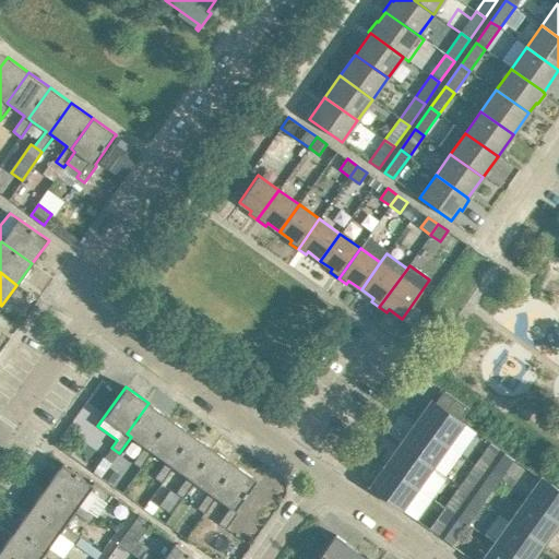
[(431,401),(415,421),(448,445),(463,424),(460,420),(468,408),(444,391),(435,403),(431,401)]
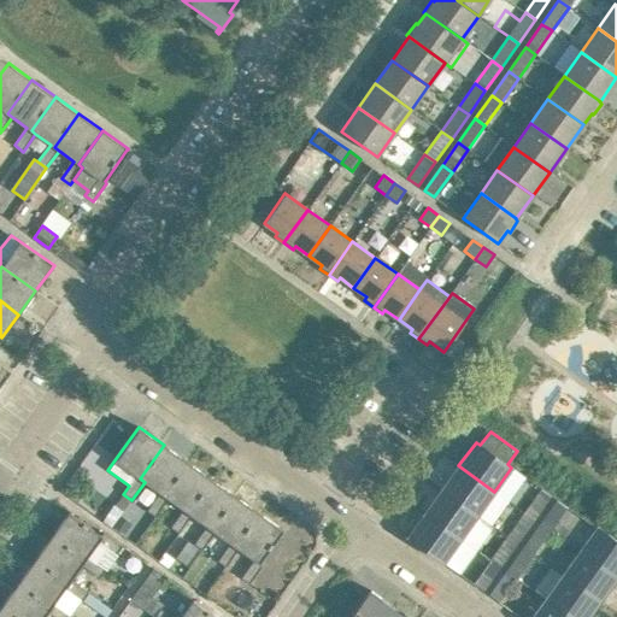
[(164,495),(188,462),(164,445),(140,479),(145,482),(159,493),(147,511),(156,517),(168,499),(164,495)]
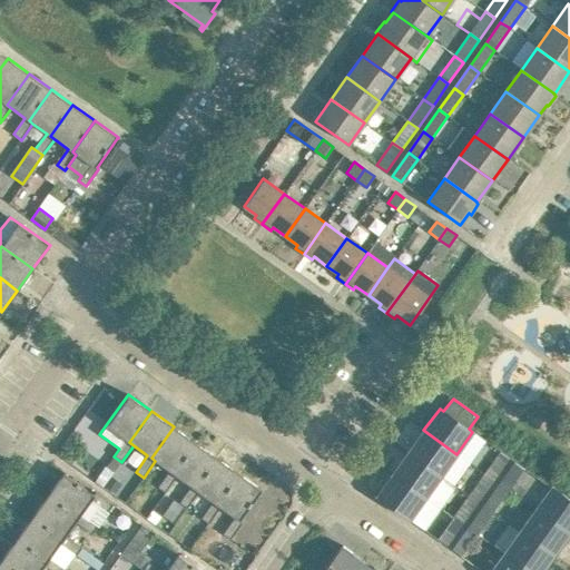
[(173,473),(195,442),(174,426),(151,458),(155,461),(169,471),(157,487),(165,493),(177,477),(173,473)]
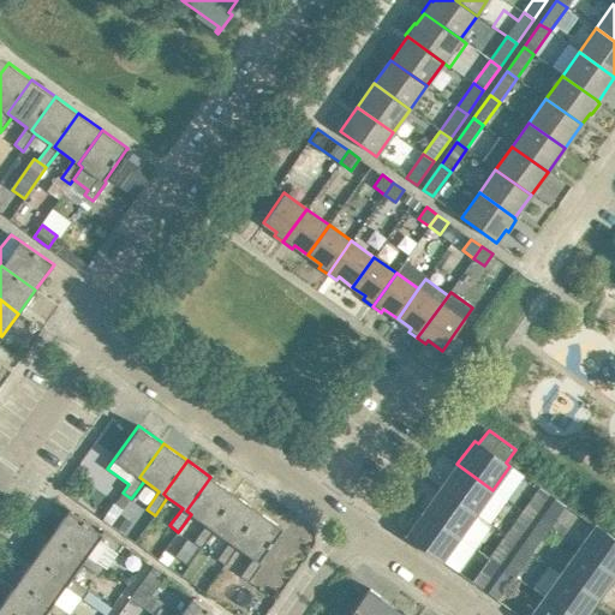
[(493,490),(457,464),(440,488),(476,513),(493,490)]
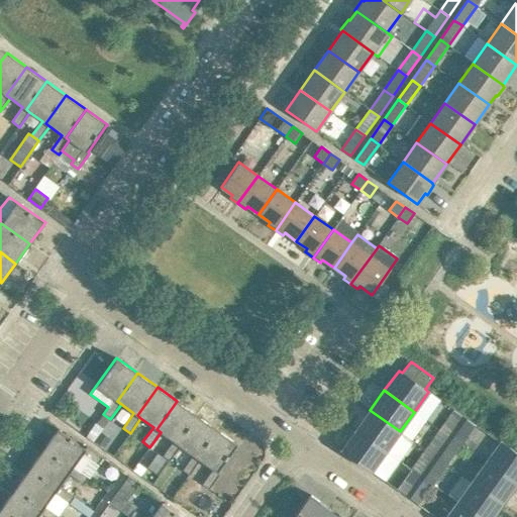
[(177,443),(197,415),(177,401),(157,429),(161,432),(173,441),(163,455),(170,461),(180,446),(177,443)]
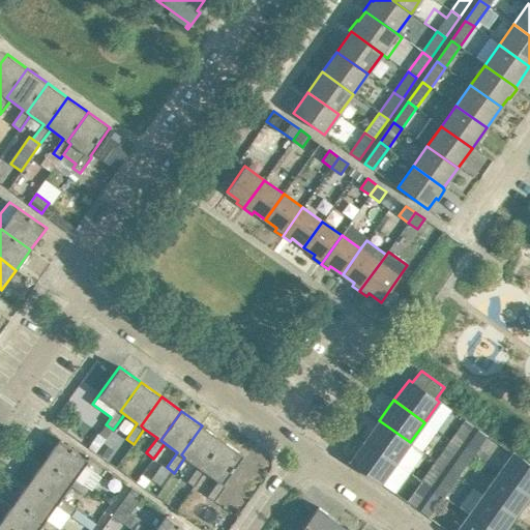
[(459,446),(473,425),(465,419),(450,440),(459,446)]
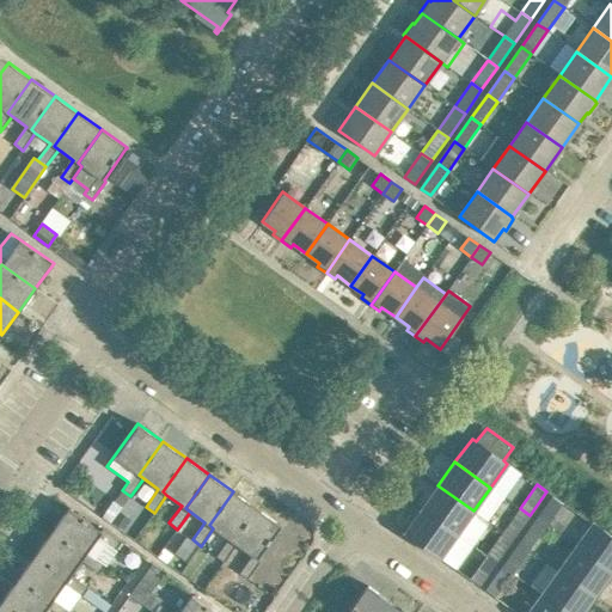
[(473,510),(438,485),(421,509),(457,534),(473,510)]
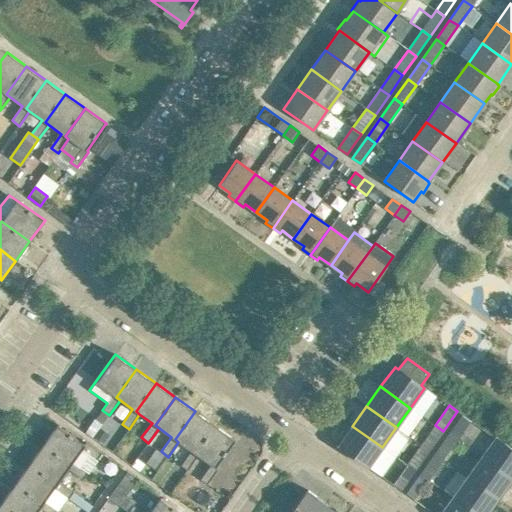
[(194,453),(214,425),(195,411),(175,439),(178,442),(191,451),(180,465),(187,471),(198,456),(194,453)]
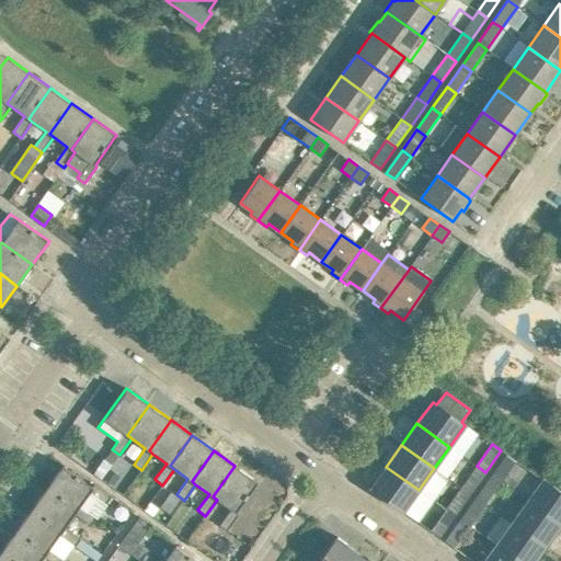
[(500,482),(515,460),(507,454),(491,477),(500,482)]
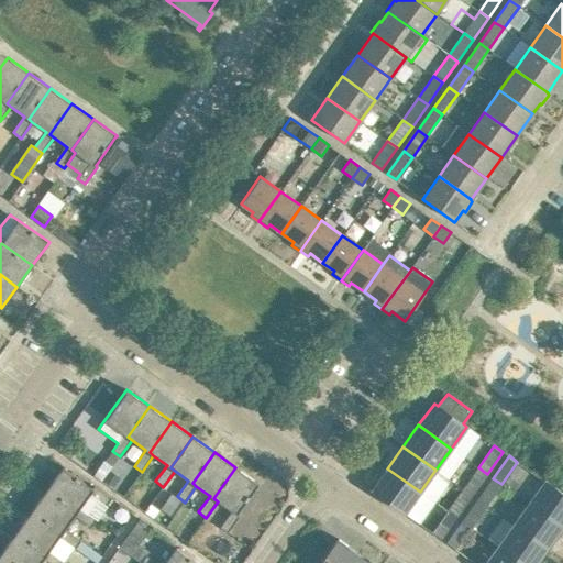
[(63,466),(46,489),(77,511),(80,508),(88,514),(98,500),(106,506),(111,498),(95,486),(92,487),(63,466)]
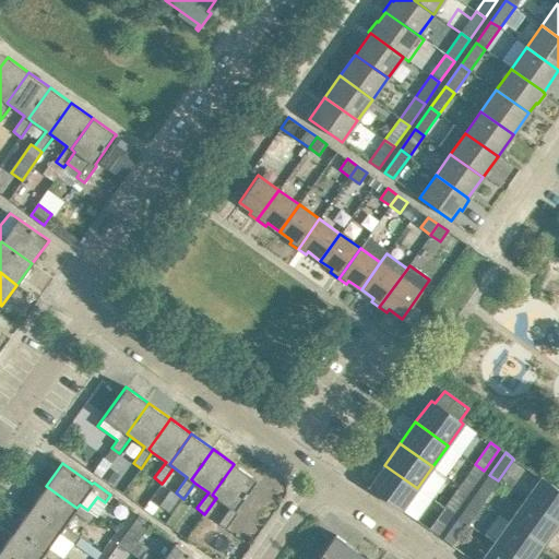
[(258,482),(234,464),(212,495),(216,498),(229,508),(218,524),(226,530),(238,512),(236,510),(258,482)]
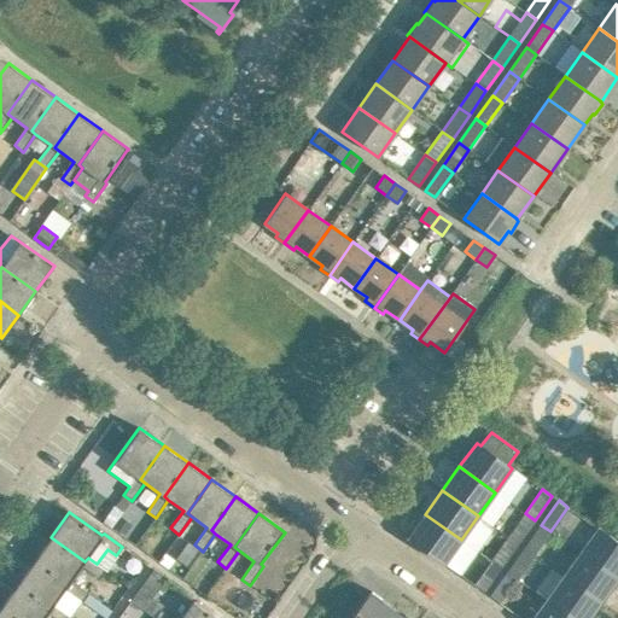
[(518,544),(535,520),(525,513),(507,537),(518,544)]
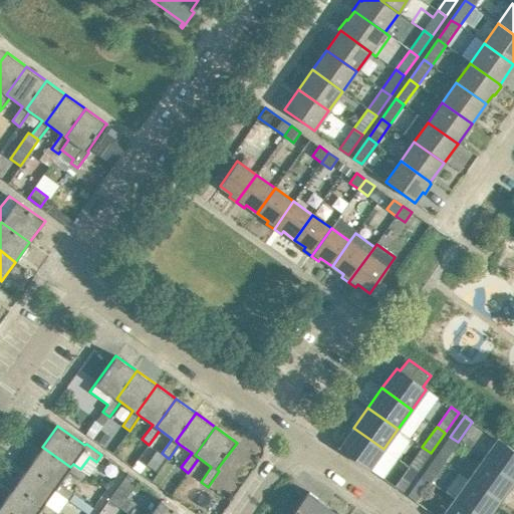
[(383,449),(353,428),(339,448),(369,469),(383,449)]
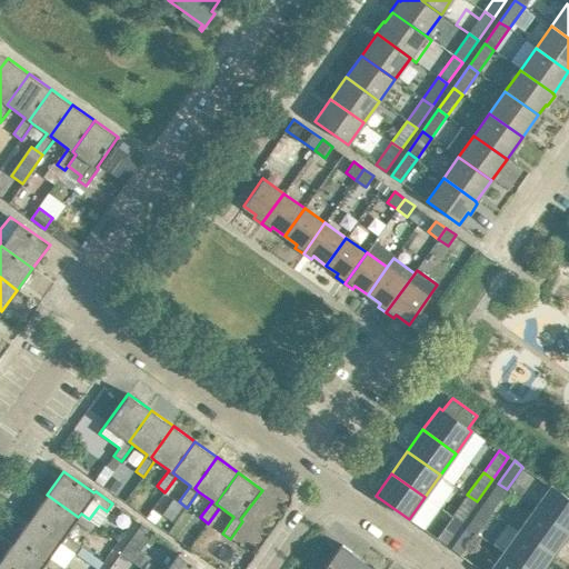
[(491,511),(507,489),(498,483),(482,505),(491,511)]
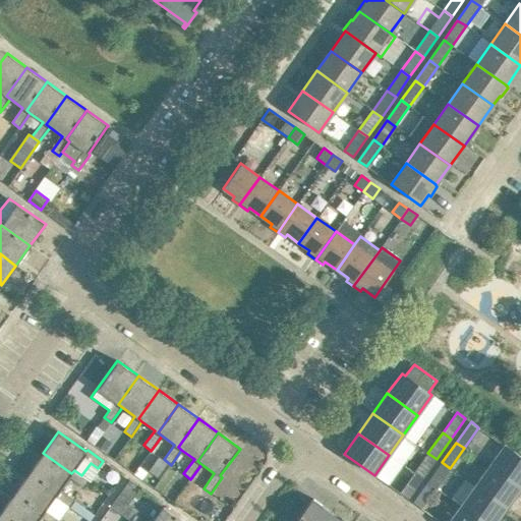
[(520,485),(520,458),(504,446),(489,466),(520,487),(520,485)]
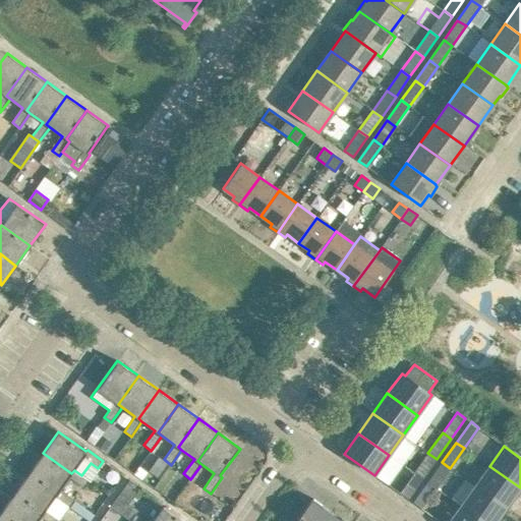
[(89,480),(81,475),(74,470),(71,473),(43,453),(29,473),(57,494),(60,489),(69,477),(83,487),(89,480)]
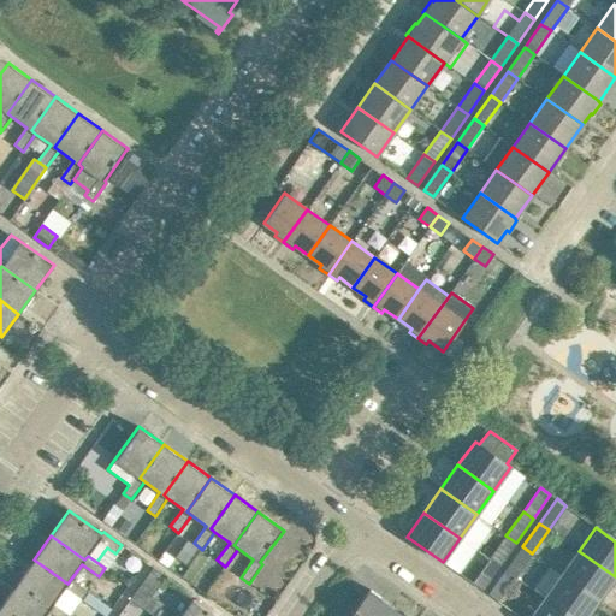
[(498,566),(516,543),(505,535),(489,560),(498,566)]
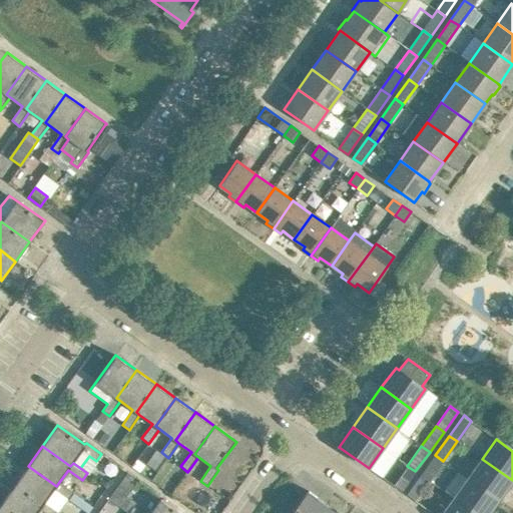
[(155,470),(165,457),(156,450),(146,464),(155,470)]
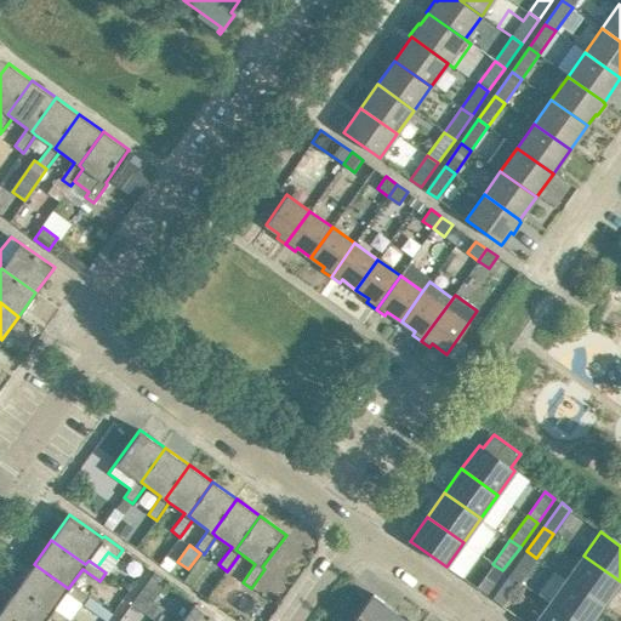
[(519,582),(536,558),(527,551),(510,575),(519,582)]
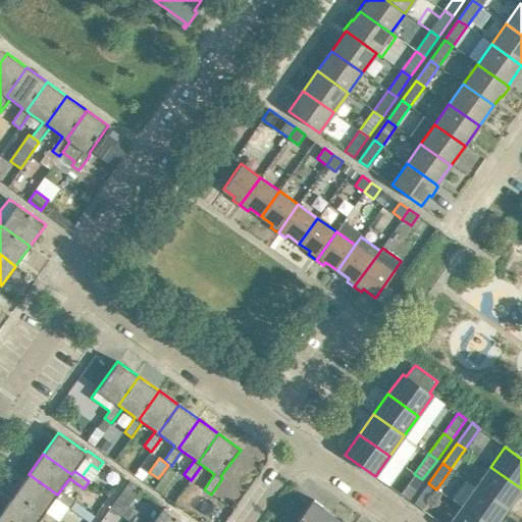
[(506,509),(521,488),(490,467),(476,487),(506,509)]
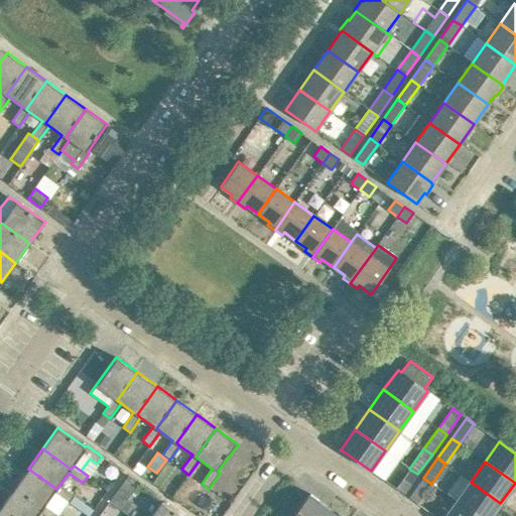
[(74,496),(59,485),(56,489),(28,469),(14,488),(42,508),(45,505),(54,492),(69,503),(74,496)]
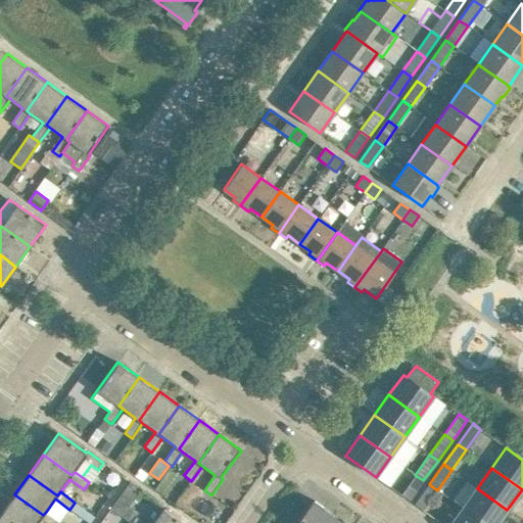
[(410,501),(423,480),(415,475),(401,494),(410,501)]
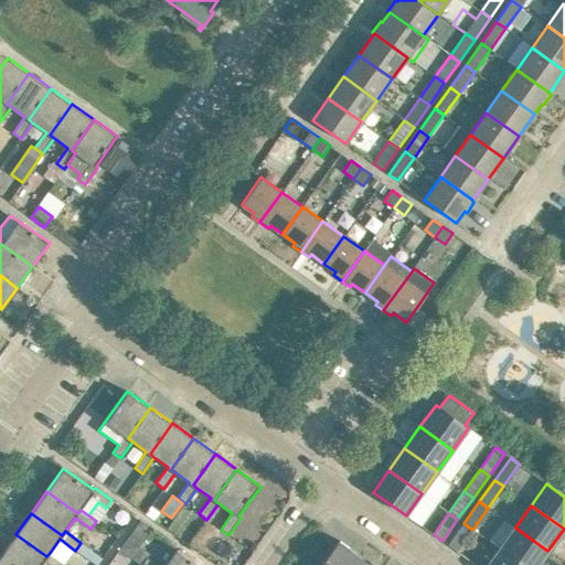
[(457,551),(472,530),(464,523),(448,544),(457,551)]
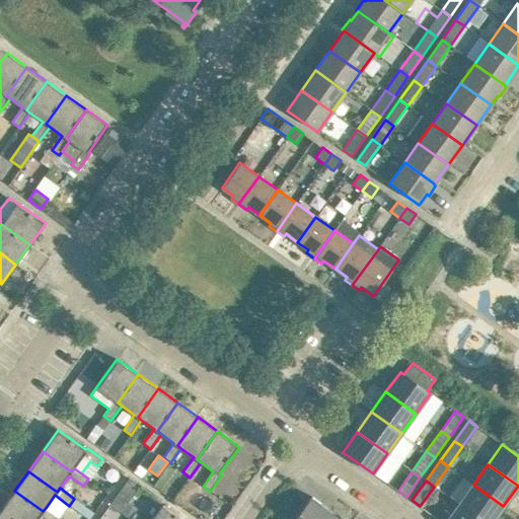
[(478,518),(494,518),(503,506),(473,485),(459,505),(478,518)]
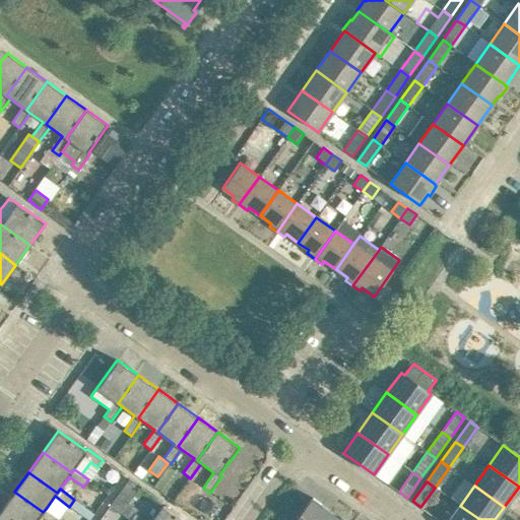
[(59,519),(60,519),(46,509),(43,512),(14,492),(0,512),(11,519),(37,519),(41,516),(46,519),(59,519)]
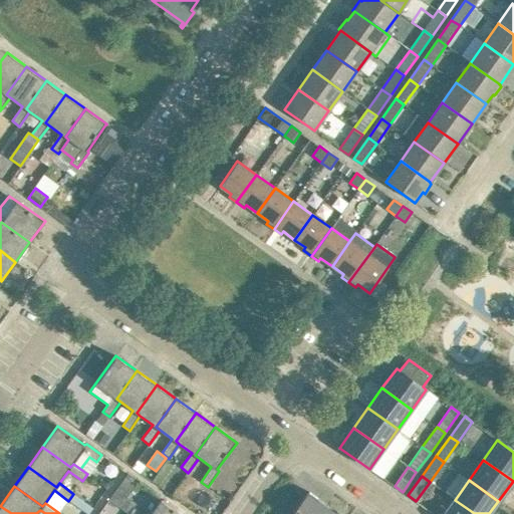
[(137,504),(116,489),(109,500),(129,513),(134,507),(135,507),(137,504)]
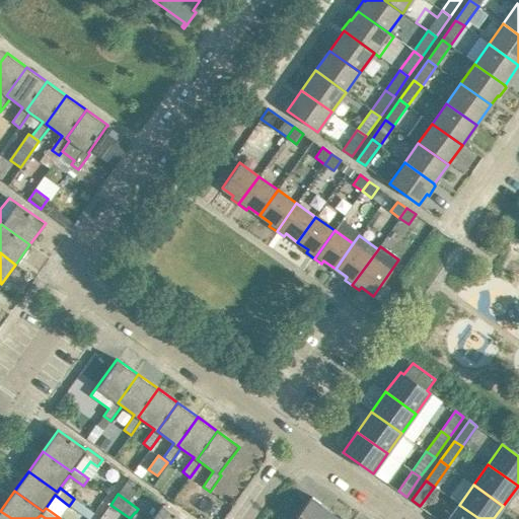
[(324,518),(329,512),(320,505),(321,504),(312,497),(310,499),(310,498),(294,518),(324,518)]
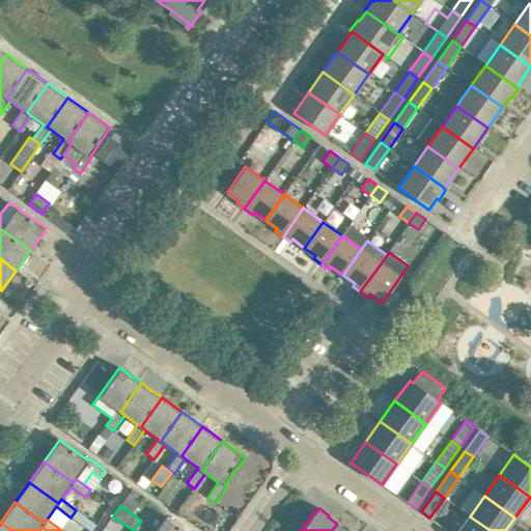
[(187,530),(166,516),(155,530),(148,530),(139,524),(138,524),(133,530),(132,530),(187,530)]
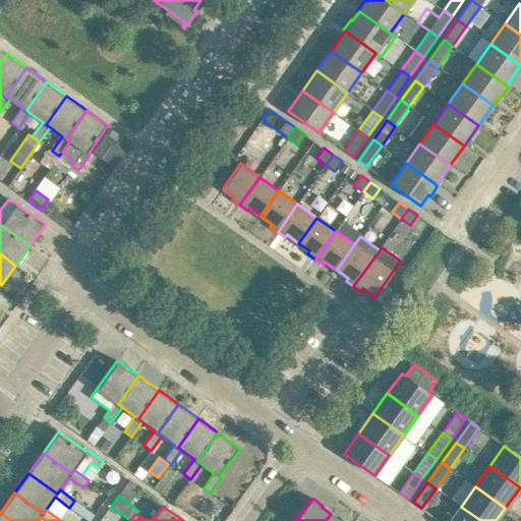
[(480,520),(461,507),(450,520),(480,520)]
